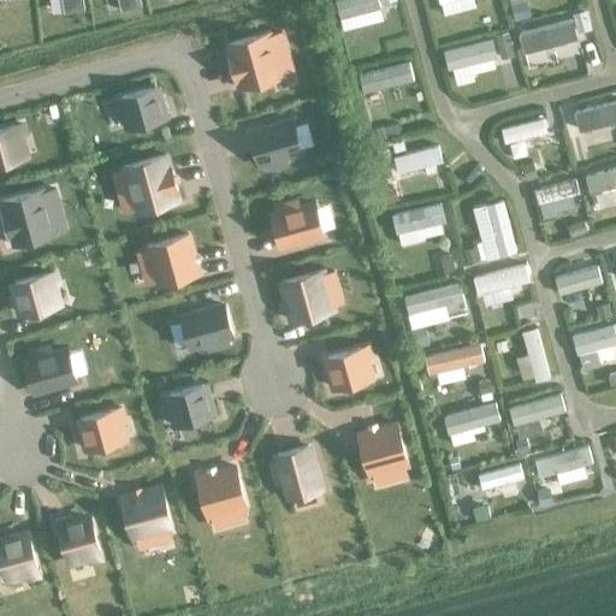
[(60,0),(63,13),(83,10),(81,0),(60,0)]
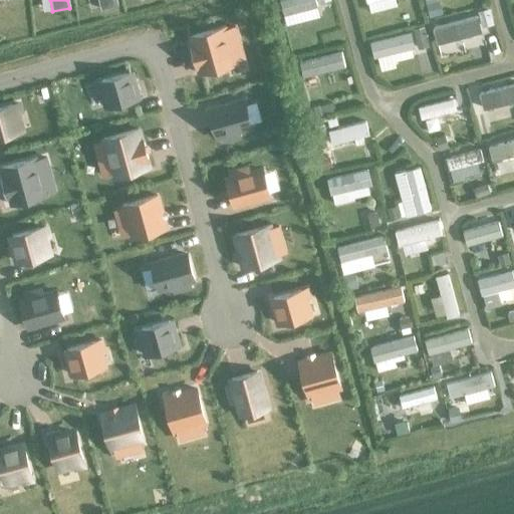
[(96,0),(100,10),(116,6),(114,0),(96,0)]
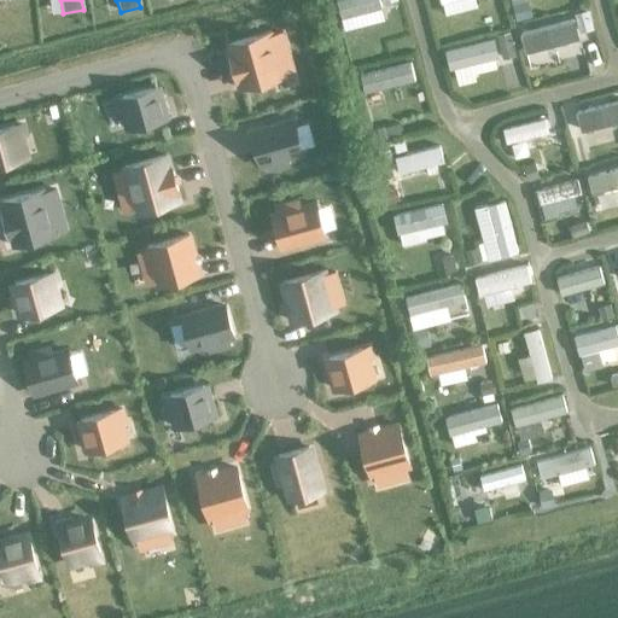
[(379,9),(377,0),(337,0),(333,1),(338,19),(379,9)]
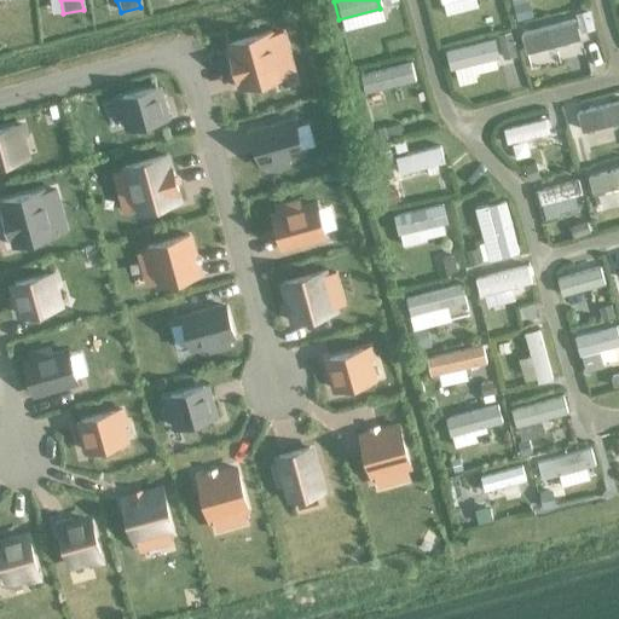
[(579,39),(574,19),(519,34),(524,53),(579,39)]
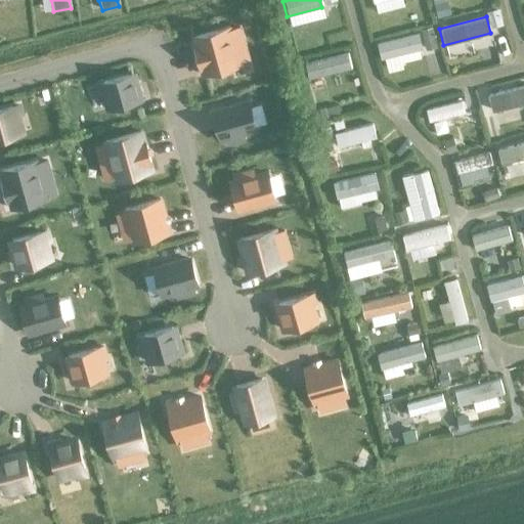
[(195,45),(193,46),(200,70),(203,69),(204,75),(239,66),(231,37),(243,34),(241,28),(230,30),(229,28),(193,37),(195,45)]
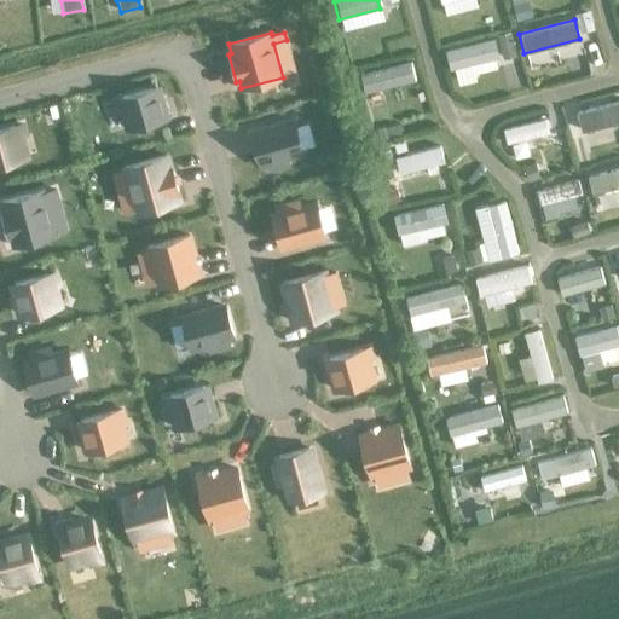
[(498,58),(495,40),(444,52),(449,70),(498,58)]
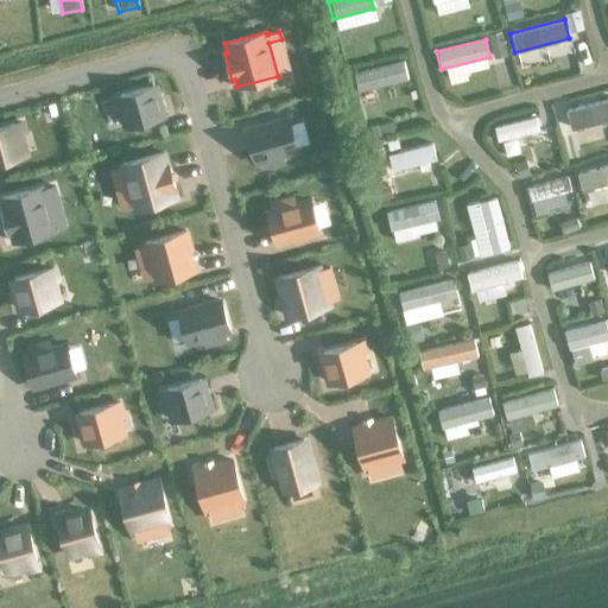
[(406,81),(403,63),(353,75),(358,93),(406,81)]
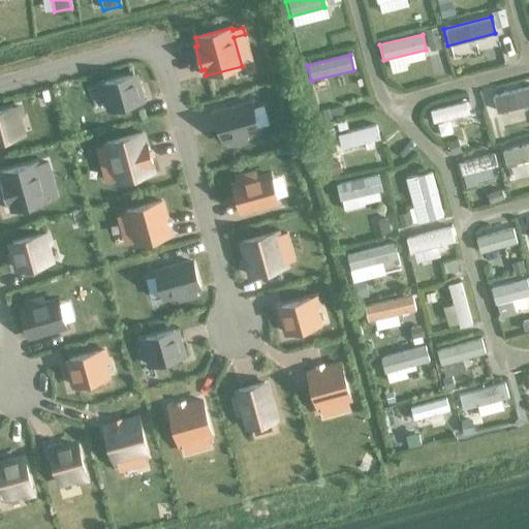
[(103,83),(97,85),(100,95),(106,94),(111,110),(138,102),(132,75),(103,83)]
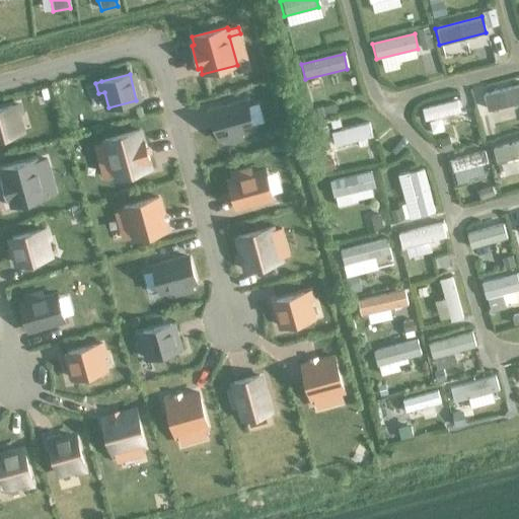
[(518,104),(518,85),(484,94),(488,112),(518,104)]
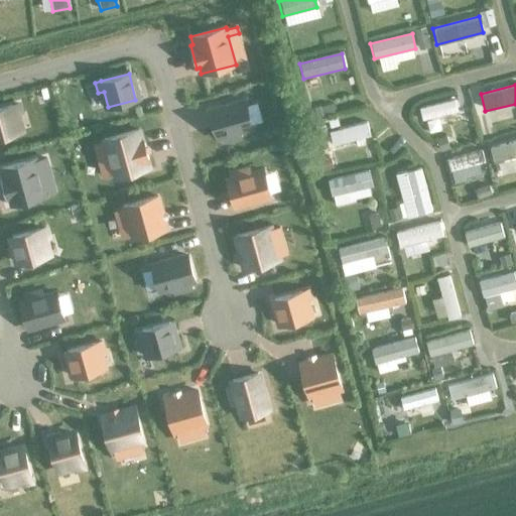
[(10,103),(0,105),(0,137),(18,132),(13,114),(18,113),(15,101),(10,103)]
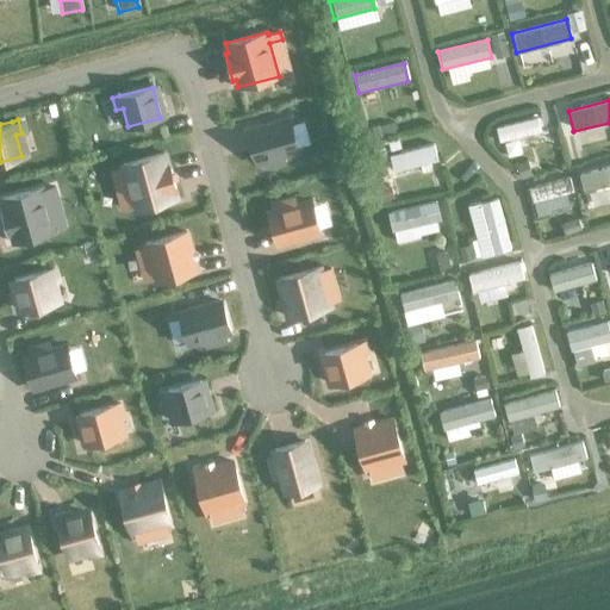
[(290,119),(246,131),(253,159),(261,157),(263,166),(284,161),(281,151),(297,148),(290,119)]
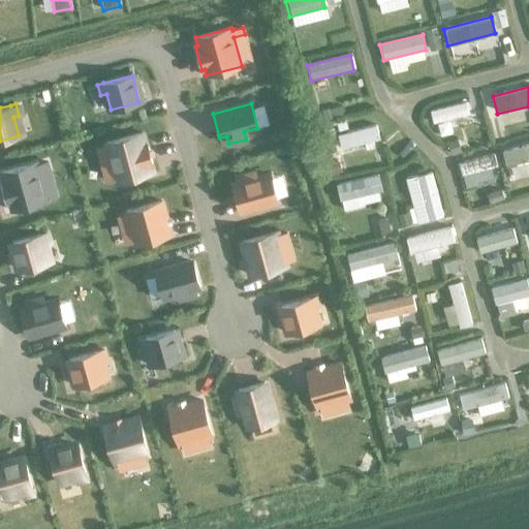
[(469,116),(466,103),(429,112),(432,124),(469,116)]
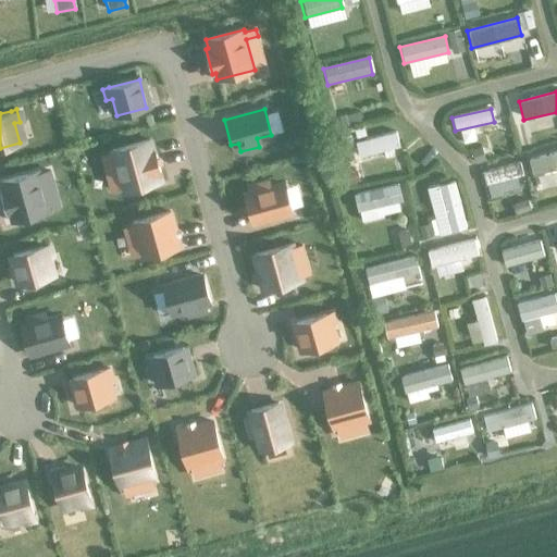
[(398,148),(394,133),(355,143),(359,158),(398,148)]
